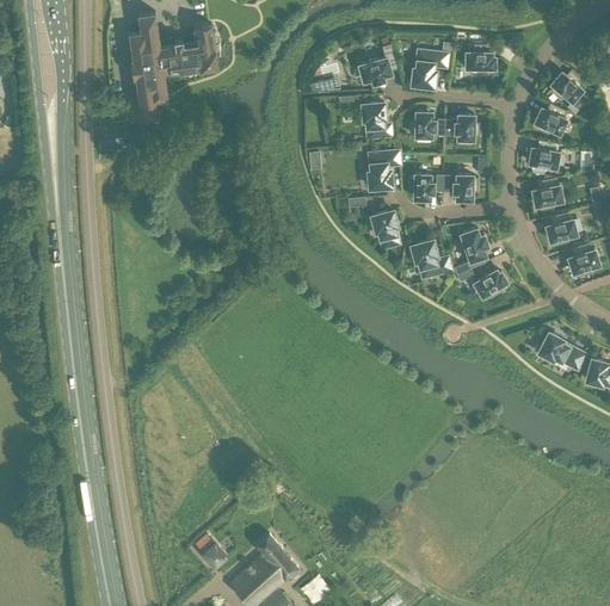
[(136,79),(140,96),(143,122),(160,119),(158,103),(168,100),(165,74),(172,74),(220,67),(214,26),(195,29),(197,39),(161,44),(156,14),(140,17),(142,33),(130,35),(134,61),(133,61),(135,79),(136,79)]
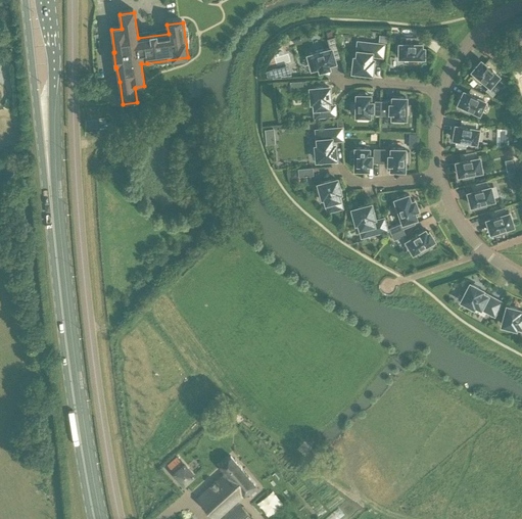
[(335,40),(328,42),(330,51),(325,53),(325,52),(315,55),(307,57),(312,72),(319,69),(320,74),(329,71),(328,66),(335,64),(335,62),(341,60),(335,40)]
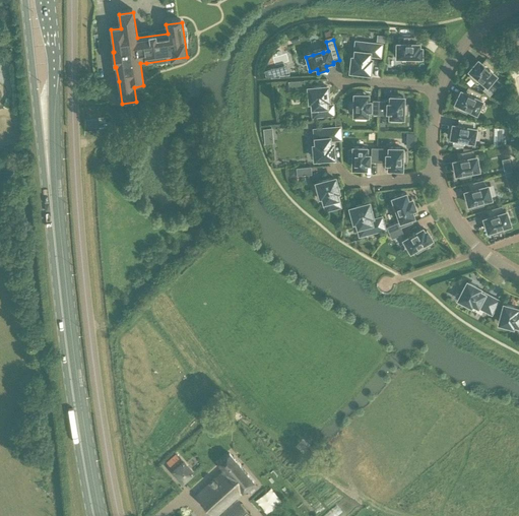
[(401,65),(411,65),(411,60),(422,60),(422,50),(419,50),(419,47),(414,47),(414,40),(399,40),(399,47),(397,47),(397,60),(401,60),(401,65)]
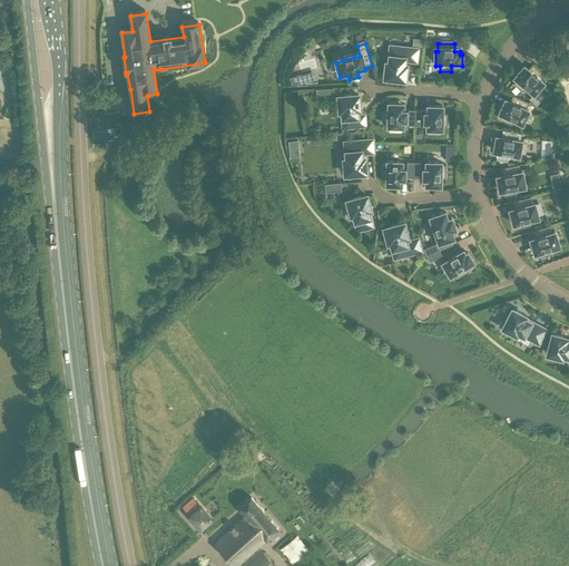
[(418,65),(419,52),(391,49),(389,66),(386,66),(386,68),(385,78),(385,80),(388,80),(403,83),(405,83),(405,80),(406,70),(406,68),(405,68),(406,64),(418,65)]
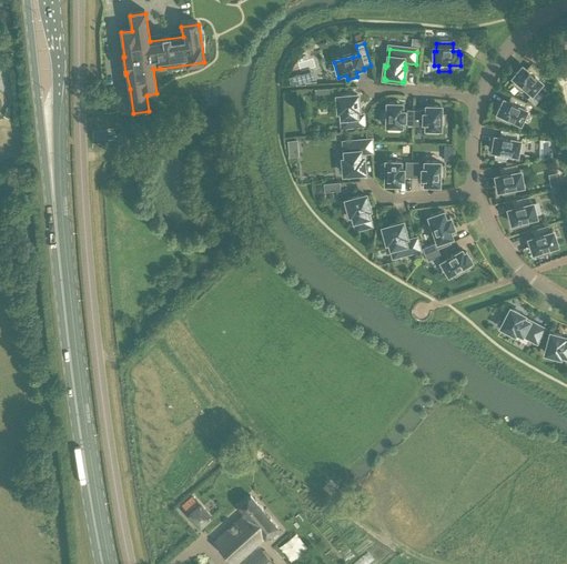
[(513,87),(516,89),(523,94),(526,91),(533,97),(542,86),(540,83),(545,78),(532,67),(527,72),(523,69),(519,73),(513,80),(516,82),(513,87)]
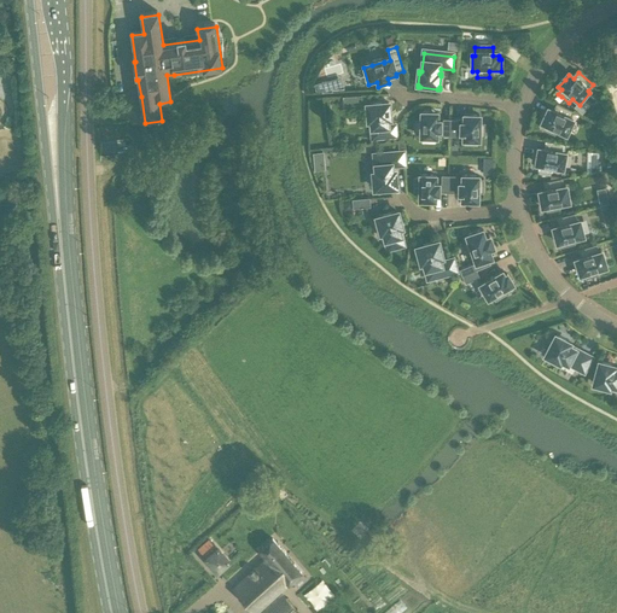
[(331,83),(315,88),(316,94),(324,94),(324,97),(333,95),(332,93),(331,83)]
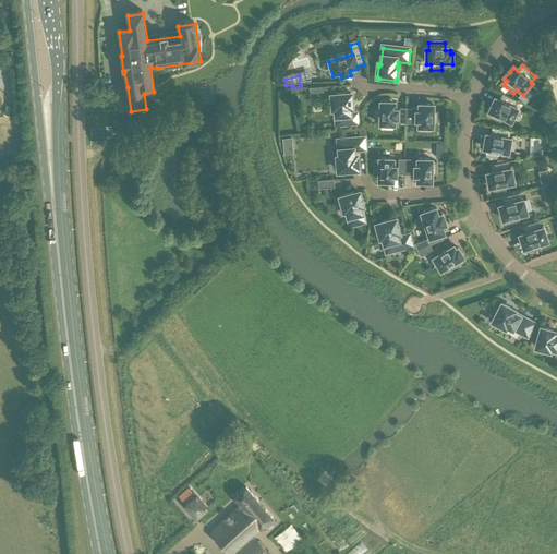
[(327,89),(311,91),(311,98),(327,98),(327,89)]
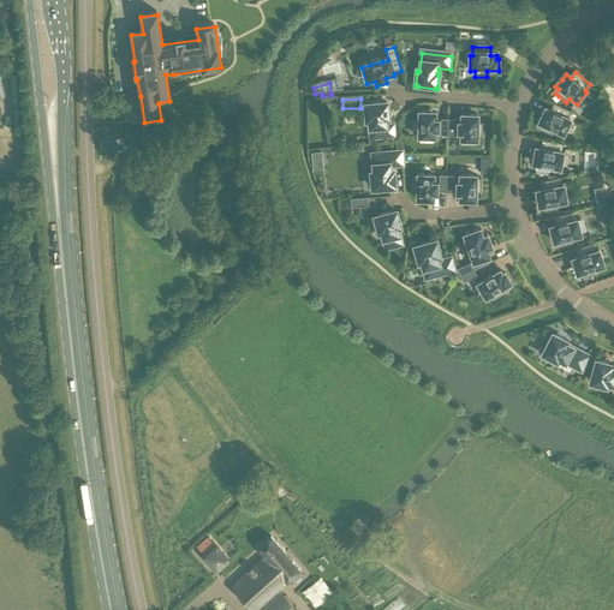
[(388,121),(388,119),(388,107),(387,107),(387,106),(385,106),(368,107),(365,107),(365,109),(367,121),(367,123),(369,123),(371,141),(395,139),(394,127),(387,129),(387,121),(388,121)]
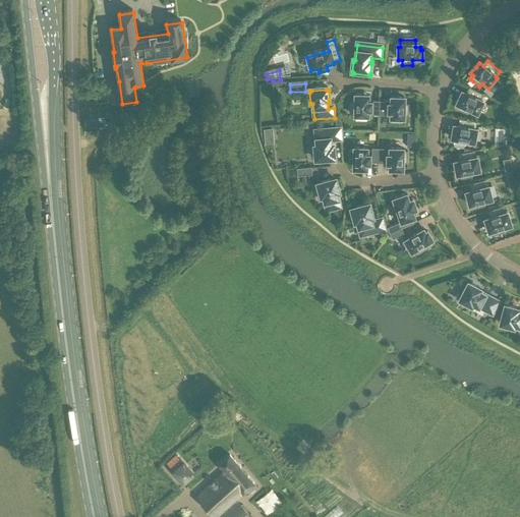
[(470,112),(477,116),(483,104),(481,103),(483,97),(469,90),(467,96),(463,94),(461,99),(460,99),(457,106),(460,107),(457,112),(468,117),(470,112)]
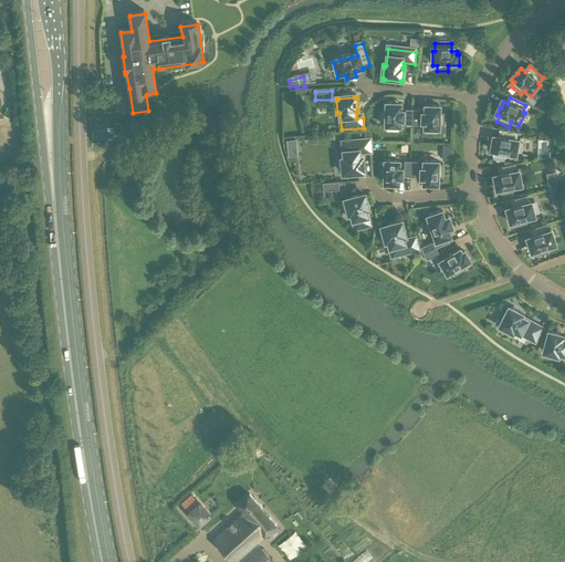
[(386,106),(386,113),(380,113),(380,125),(386,126),(386,128),(400,128),(400,122),(404,122),(404,113),(400,113),(400,106),(386,106)]
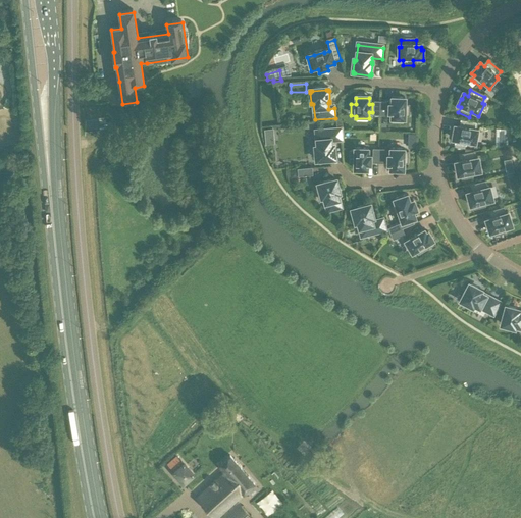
[(392,100),(392,106),(389,106),(389,114),(392,114),(392,120),(405,121),(405,118),(410,118),(410,107),(405,107),(406,100),(392,100)]
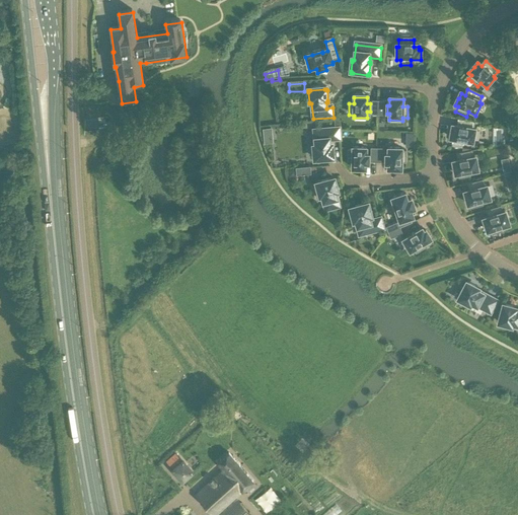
[(105,122),(99,123),(100,134),(116,129),(114,125),(106,126),(105,122)]
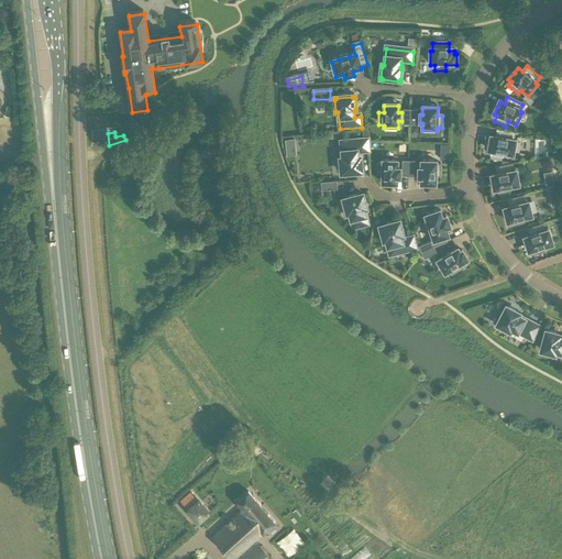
[(491,159),(504,161),(504,155),(513,156),(516,142),(513,142),(515,135),(497,132),(496,139),(492,138),(491,143),(489,143),(488,152),(492,153),(491,159)]
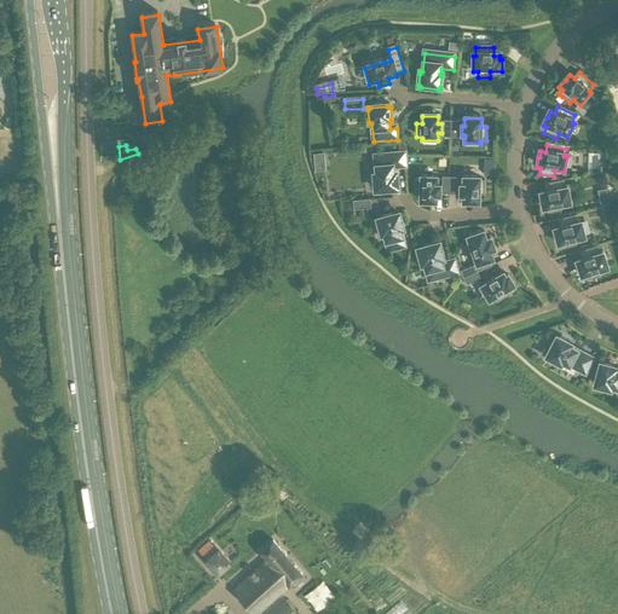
[(405,155),(400,156),(375,157),(376,177),(374,177),(375,179),(374,179),(375,190),(375,192),(379,192),(394,191),(397,190),(397,189),(397,177),(396,177),(396,174),(394,174),(394,171),(406,169),(405,155)]
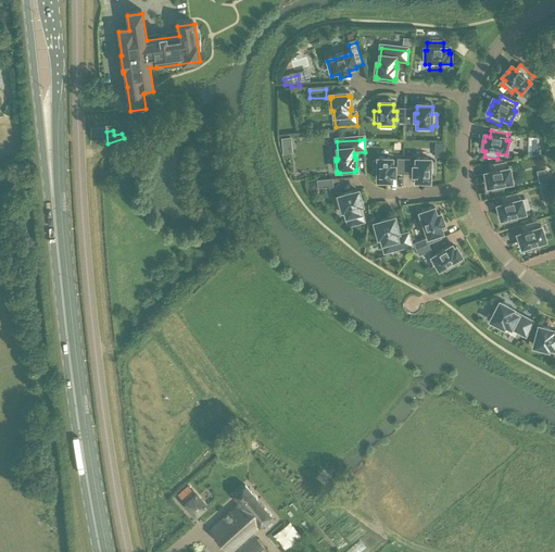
[(543,159),(540,141),(530,142),(530,161),(543,159)]
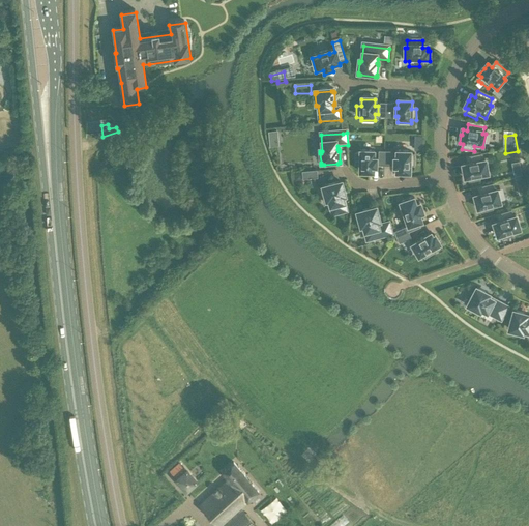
[(374,153),(360,153),(360,155),(355,155),(355,168),(360,168),(360,174),(374,175),(374,168),(376,169),(377,159),(374,159),(374,153)]
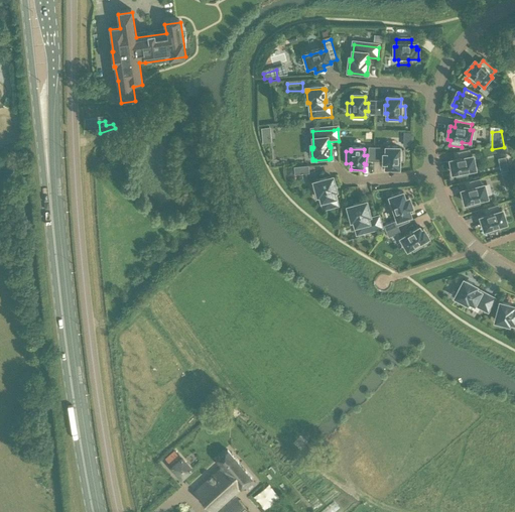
[(386,164),(386,170),(399,170),(399,163),(404,163),(404,152),(399,152),(399,150),(386,149),(386,155),(384,155),(384,164),(386,164)]
